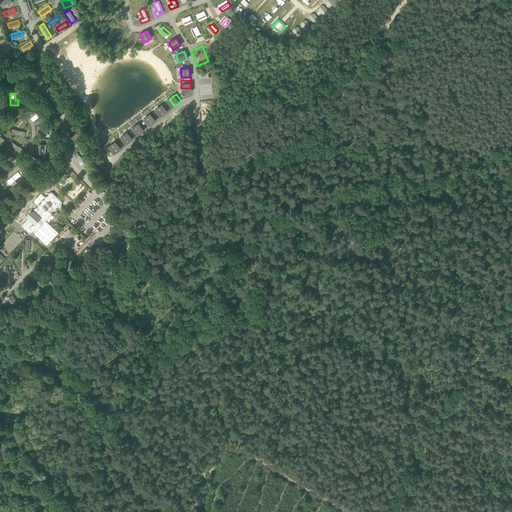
[(169,110),(163,103),(161,105),(160,105),(160,106),(157,108),(162,115),(169,110)]
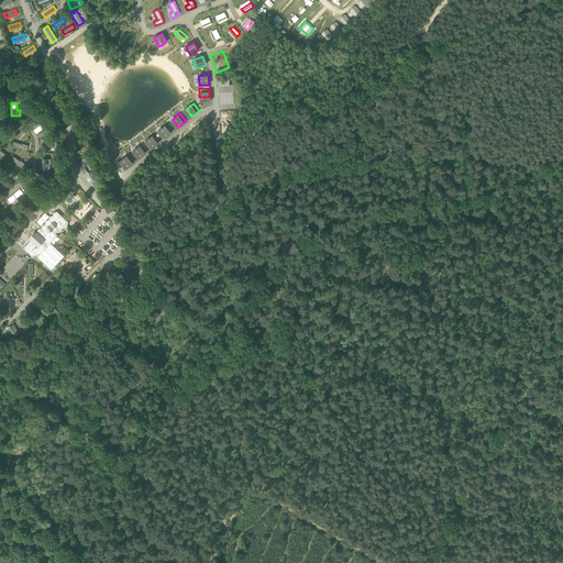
[(39,121),(31,127),(36,134),(44,128),(39,121)]
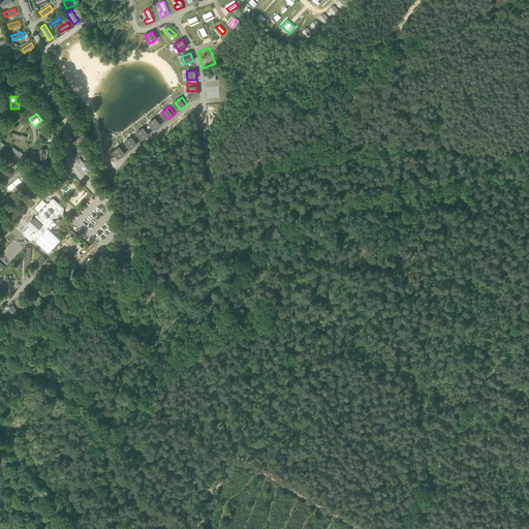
[(163,125),(157,118),(155,120),(154,119),(154,120),(154,121),(151,123),(156,130),(163,125)]
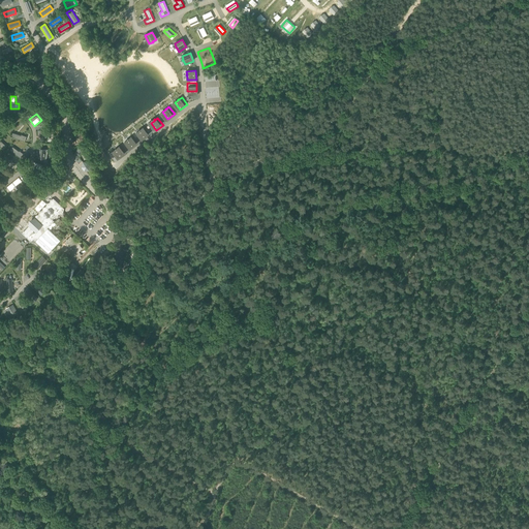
[(12,119),(3,129),(7,132),(17,122),(12,119)]
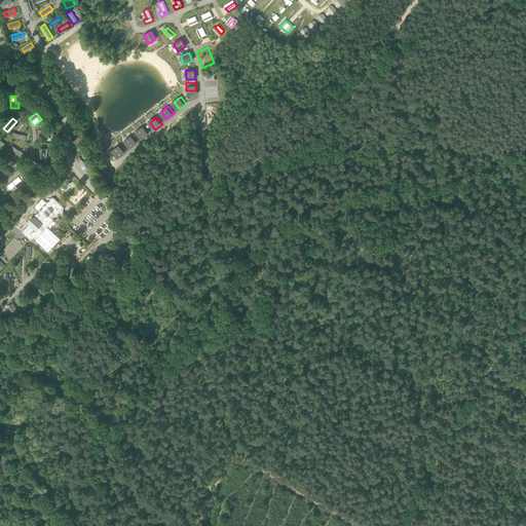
[(149,134),(143,126),(141,128),(140,128),(140,129),(137,132),(142,139),(149,134)]
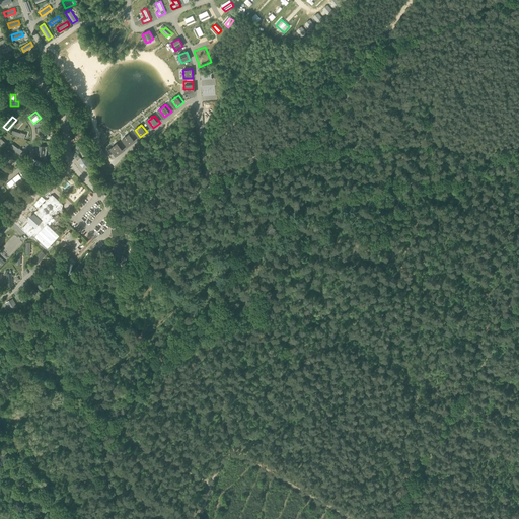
[(40,128),(38,128),(38,135),(40,134),(40,138),(49,138),(48,133),(47,133),(47,128),(40,128)]
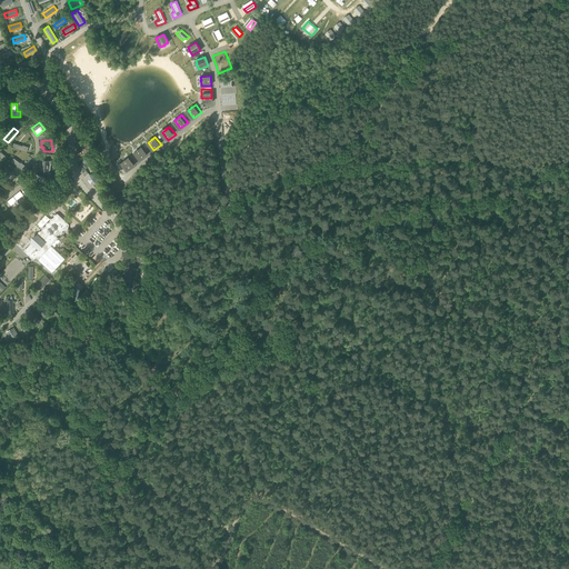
[(15,143),(13,147),(27,152),(29,148),(15,143)]
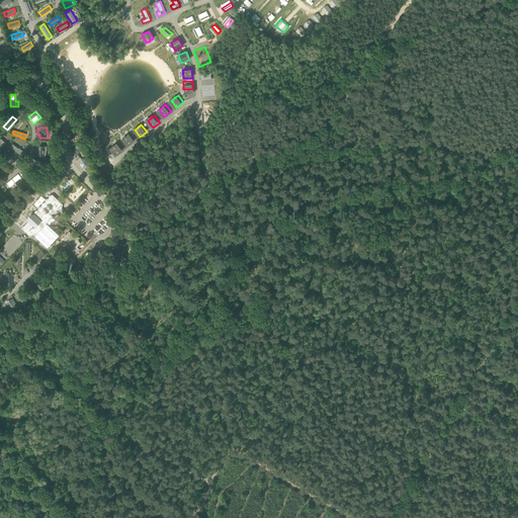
[(134,141),(128,134),(126,136),(125,136),(124,136),(125,137),(122,139),(127,146),(134,141)]
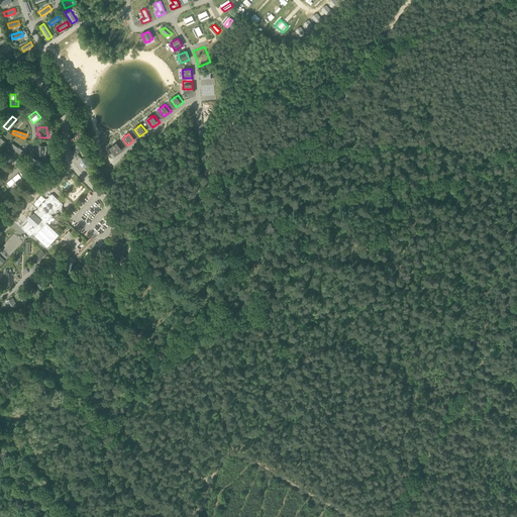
[(12,143),(10,146),(20,154),(23,151),(12,143)]
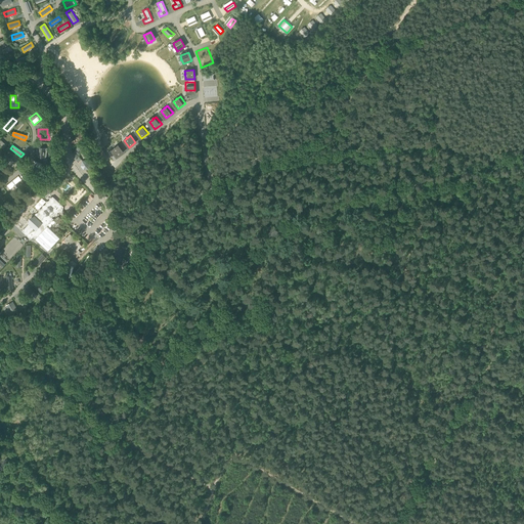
[(122,153),(116,145),(114,147),(113,147),(113,148),(110,150),(115,158),(122,153)]
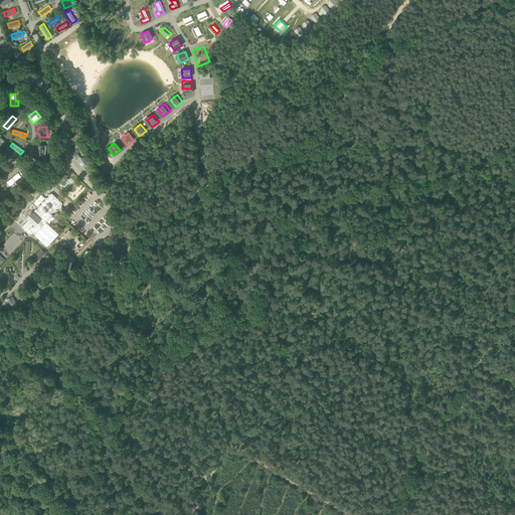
[(36,145),(35,151),(37,151),(37,154),(45,155),(45,150),(44,150),(44,146),(36,145)]
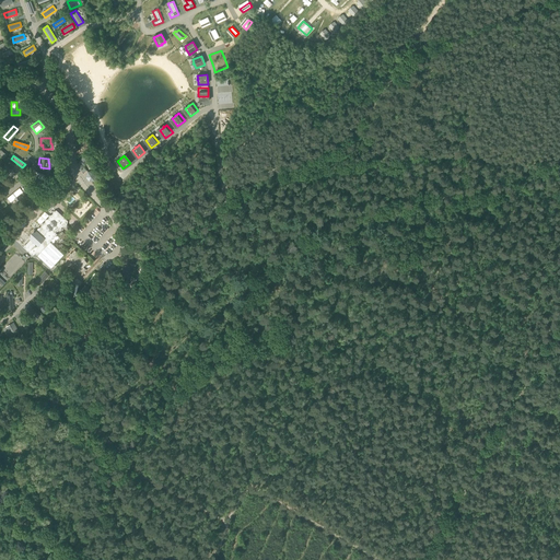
[(6,166),(2,170),(14,178),(16,175),(6,166)]
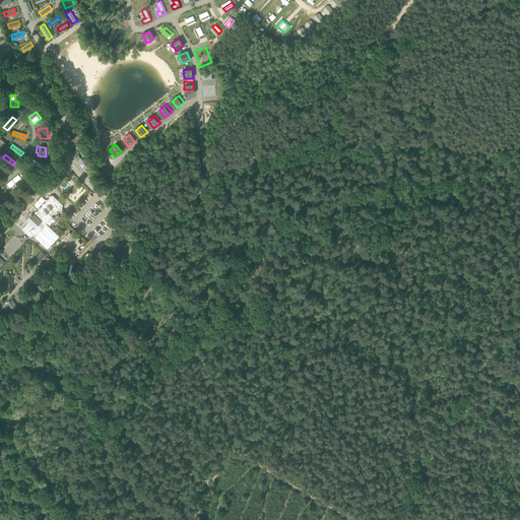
[(34,158),(29,166),(34,168),(35,165),(42,169),(44,165),(34,158)]
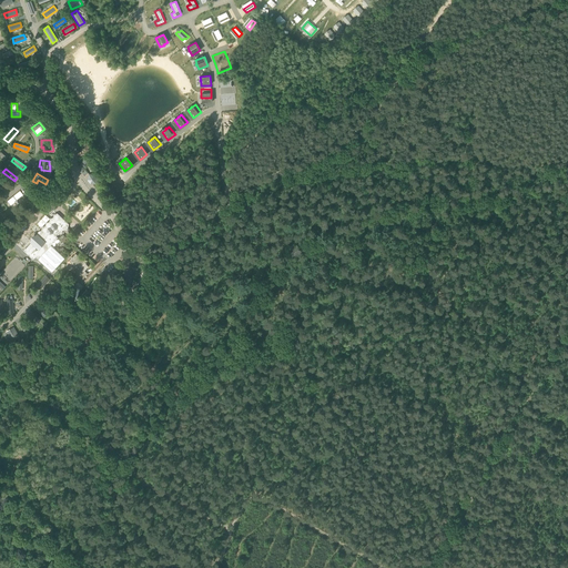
[(0,176),(0,183),(8,189),(11,185),(0,176)]
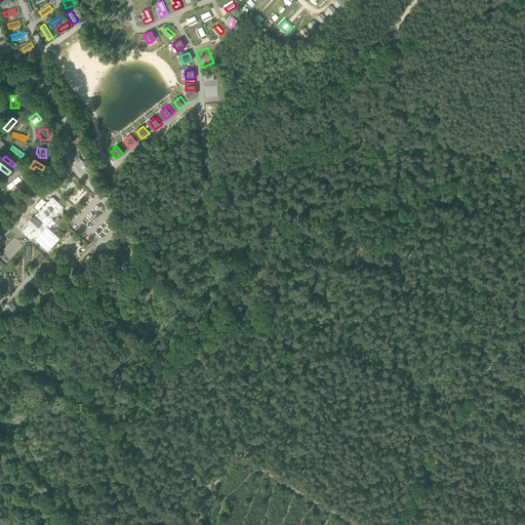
[(18,176),(7,186),(10,189),(22,179),(18,176)]
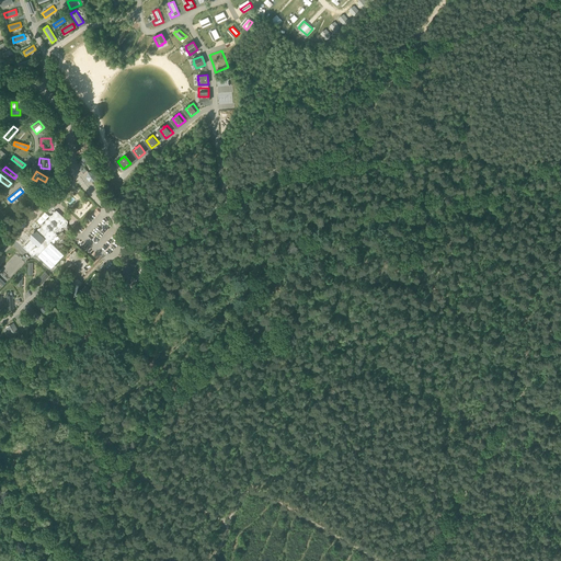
[(55,217),(53,215),(50,216),(49,216),(48,220),(45,220),(45,222),(45,225),(41,225),(41,228),(37,229),(37,232),(34,235),(29,239),(31,240),(26,245),(25,247),(24,247),(24,249),(33,256),(35,254),(37,256),(38,256),(52,268),(64,255),(50,242),(57,236),(55,232),(57,232),(64,238),(66,235),(61,230),(61,228),(65,227),(67,228),(67,224),(68,221),(66,219),(60,214),(58,216),(55,217)]
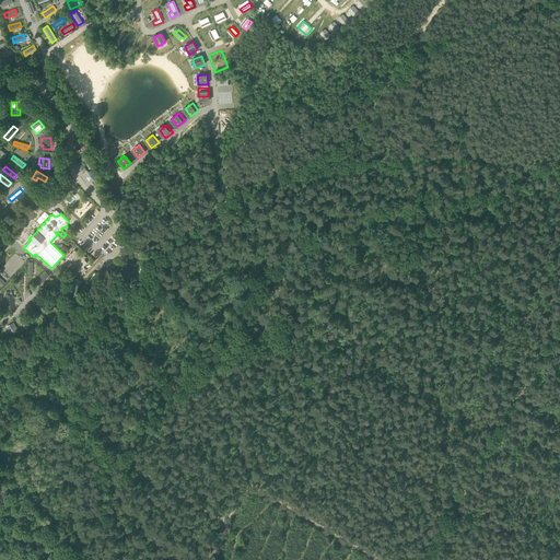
[(20,220),(18,221),(18,223),(19,225),(20,228),(22,228),(25,226),(26,225),(26,222),(25,221),(24,219),(22,219),(20,220)]
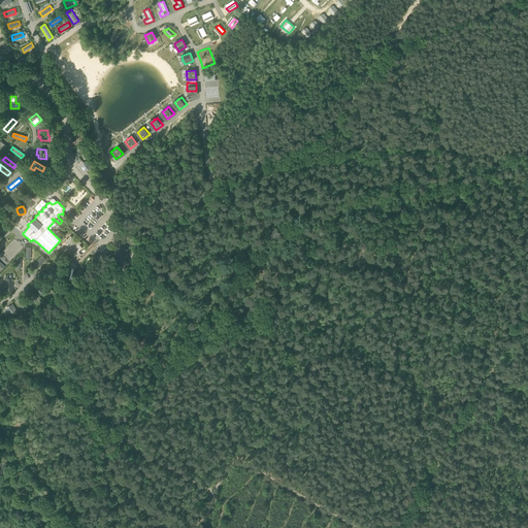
[(64,242),(70,249),(68,252),(74,258),(75,257),(77,259),(83,255),(79,252),(83,248),(80,245),(80,244),(72,237),(71,238),(69,236),(67,238),(64,242)]
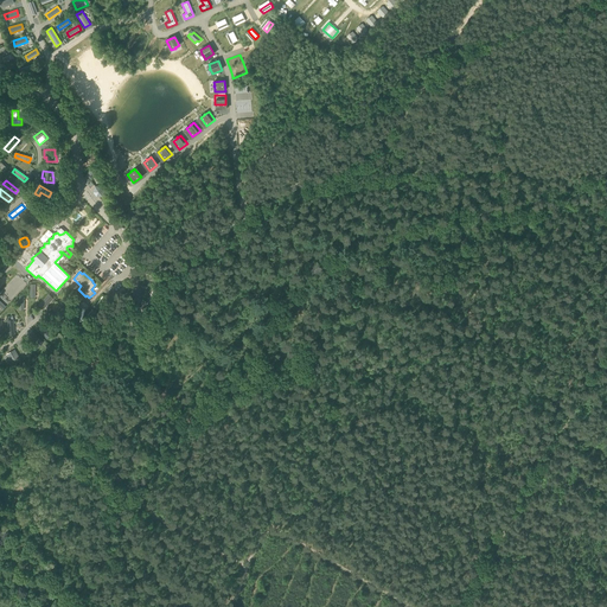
[(49,294),(38,305),(43,310),(53,299),(49,294)]
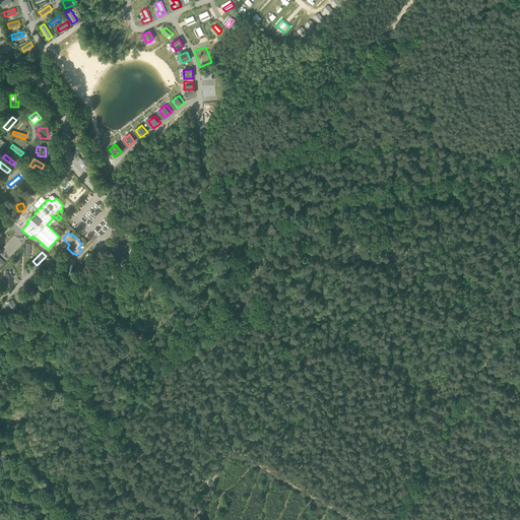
[(64,266),(54,256),(50,261),(60,270),(64,266)]
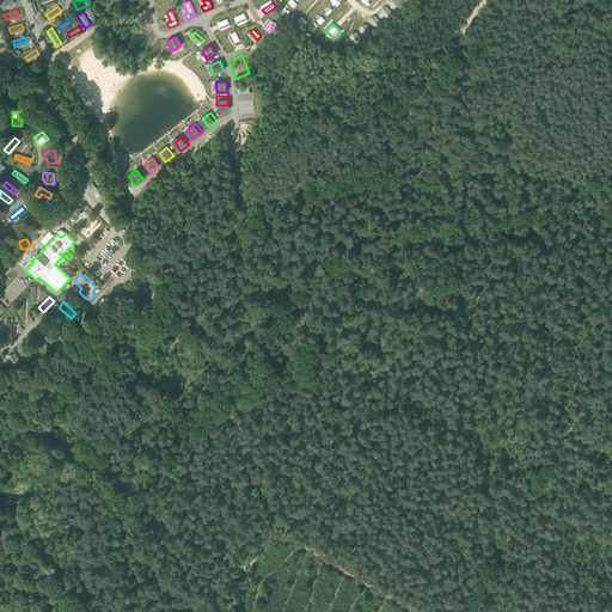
[(54,312),(49,317),(61,328),(66,323),(54,312)]
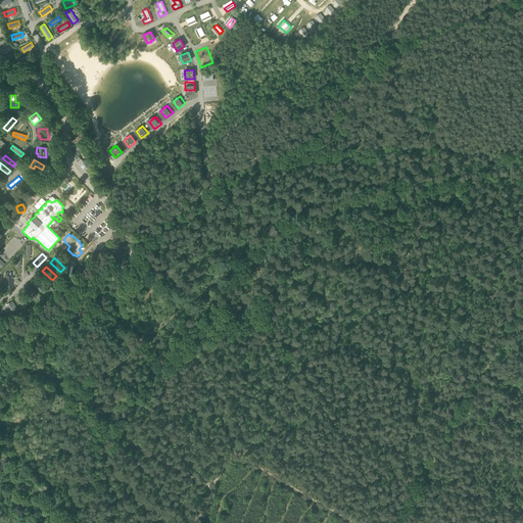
[(44,288),(35,279),(31,283),(41,292),(44,288)]
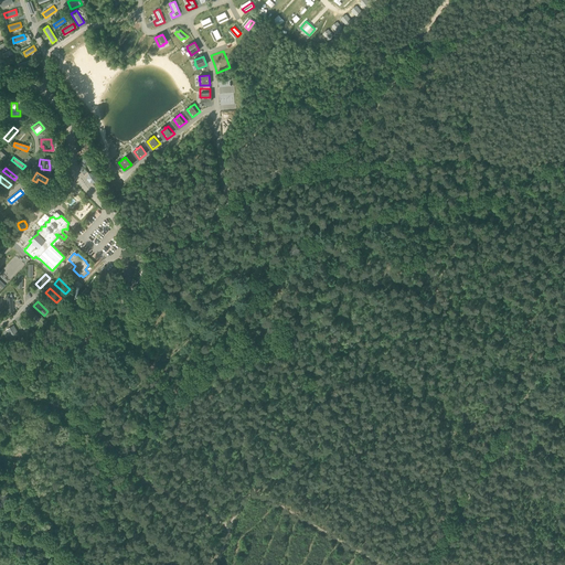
[(30,309),(25,313),(36,323),(41,319),(30,309)]
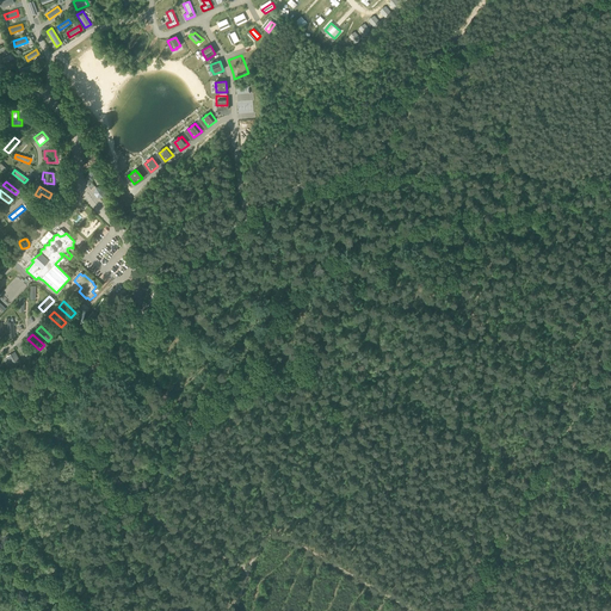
[(24,344),(19,347),(29,359),(34,356),(24,344)]
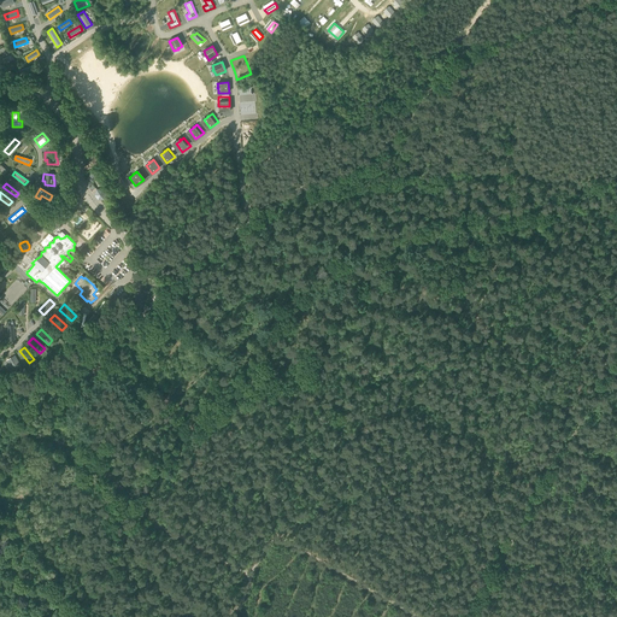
[(6,360),(13,371),(22,366),(15,356),(6,360)]
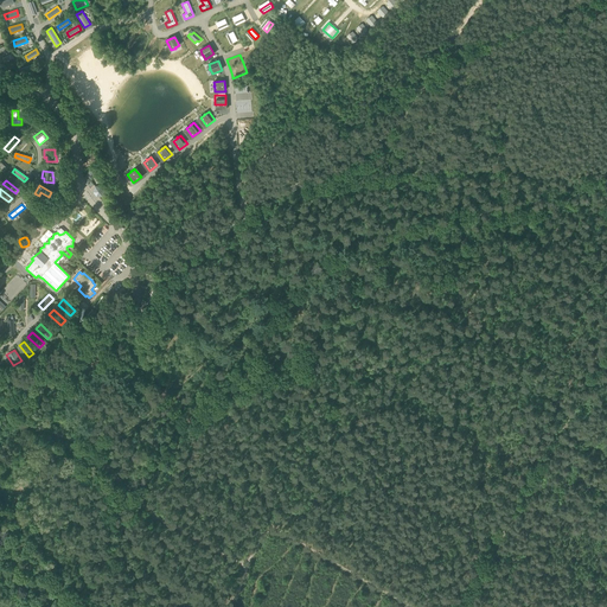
[(11,454),(2,459),(6,467),(7,470),(16,465),(14,462),(11,454)]
